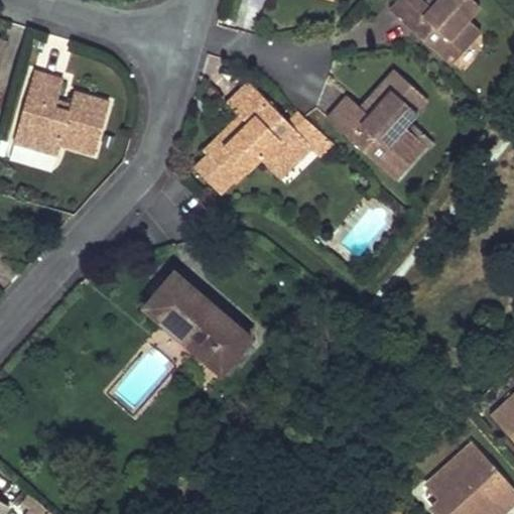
[(241,0),(240,10),(261,14),(263,0),(241,0)]
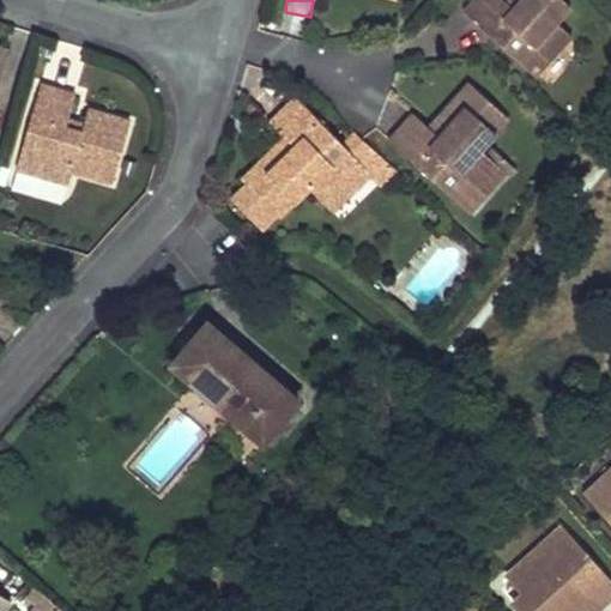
[(502,0),(472,0),(463,12),(534,77),(570,36),(556,23),(572,6),(564,0),(516,0),(510,7),(503,1),(502,0)]
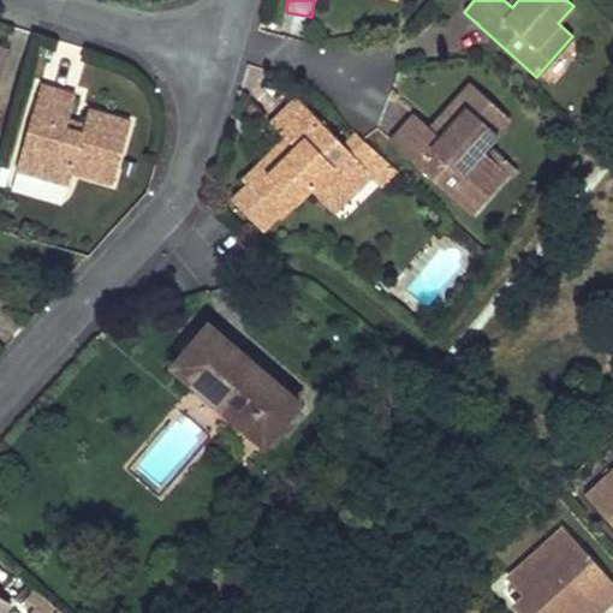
[(75,93),(42,83),(17,167),(69,183),(72,168),(114,180),(132,120),(88,107),(84,121),(82,131),(65,125),(67,115),(75,93)]
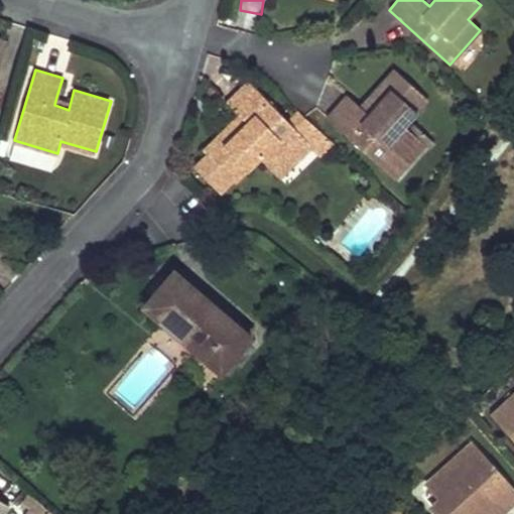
[(361,107),(348,95),(328,117),(387,170),(418,138),(405,127),(428,101),(393,70),(375,89),(383,96),(368,113),(361,107)]
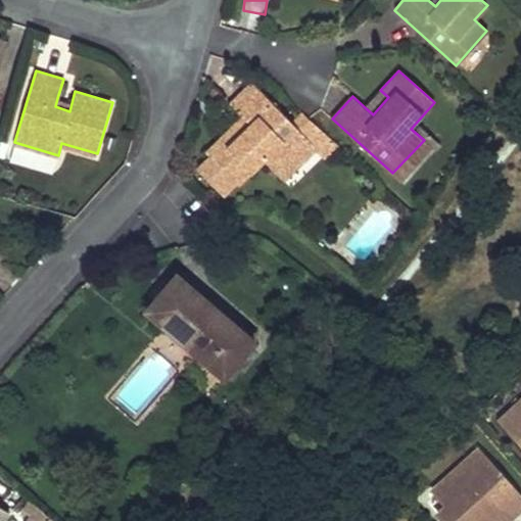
[(308,140),(249,83),(228,104),(241,116),(247,124),(232,139),(225,132),(204,153),(210,159),(198,173),(221,194),(233,182),(237,186),(262,161),(273,174),(308,140)]
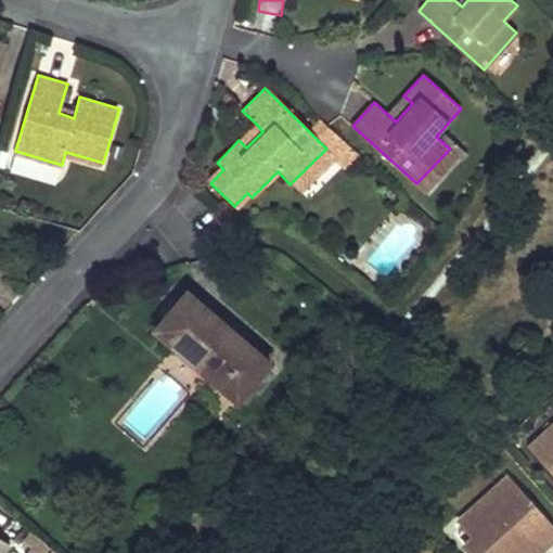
[(403,95),(388,115),(396,121),(412,103),(403,95)]
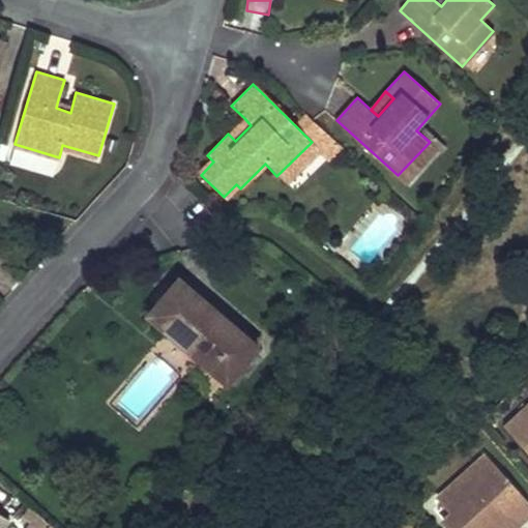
[(58,99),(56,108),(70,113),(72,105),(58,99)]
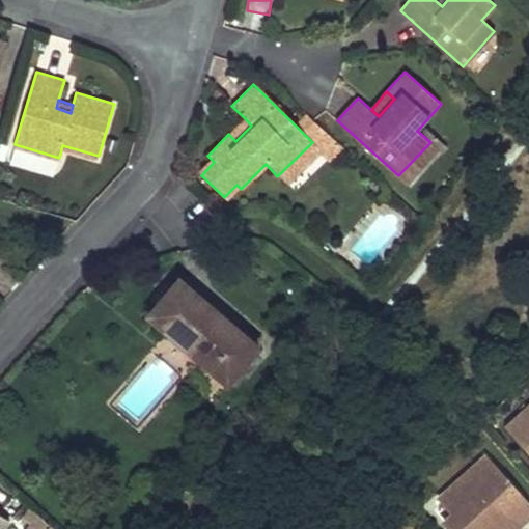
[(245,118),(228,134),(235,141),(251,126),(245,118)]
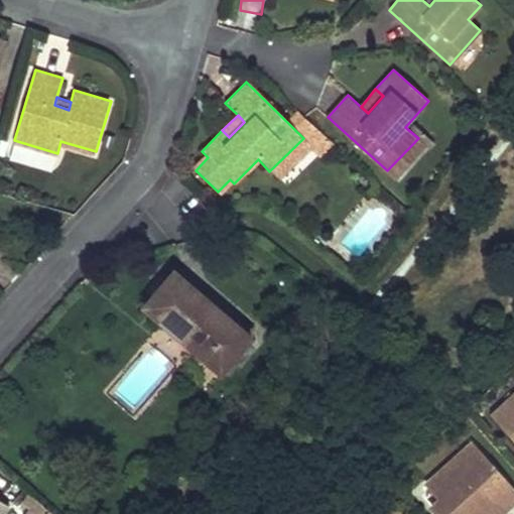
[(303,138),(269,171),(277,178),(310,145),(303,138)]
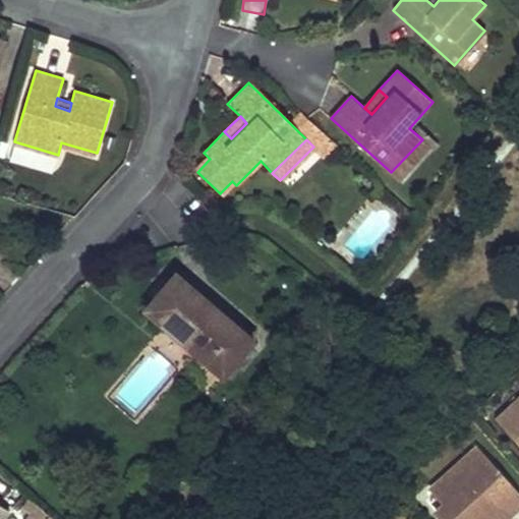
[(422,139),(391,172),(399,180),(430,147),(422,139)]
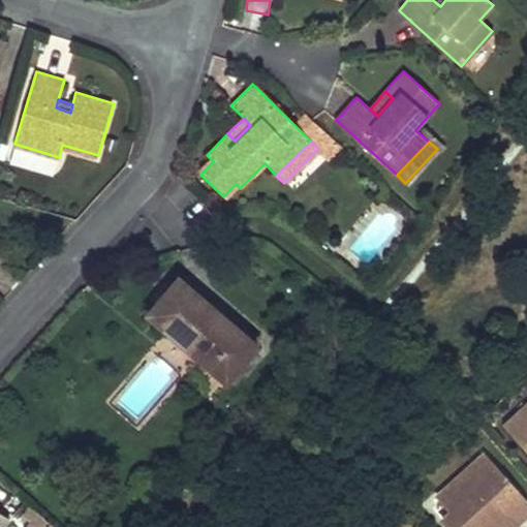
[(177,279),(146,315),(225,382),(255,347),(177,279)]
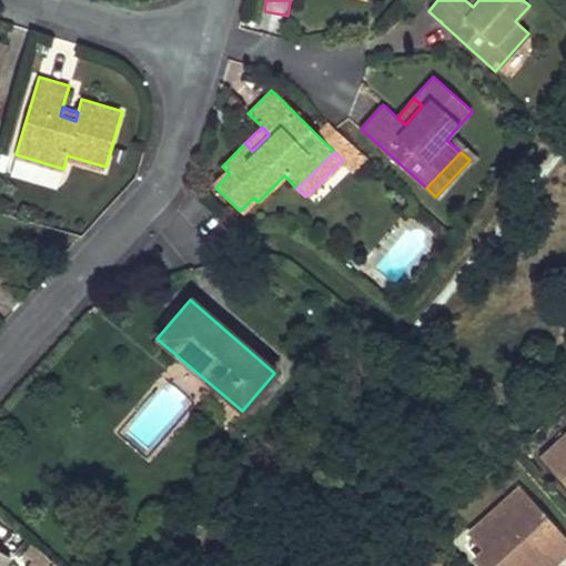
[(565,435),(539,458),(565,488),(565,435)]
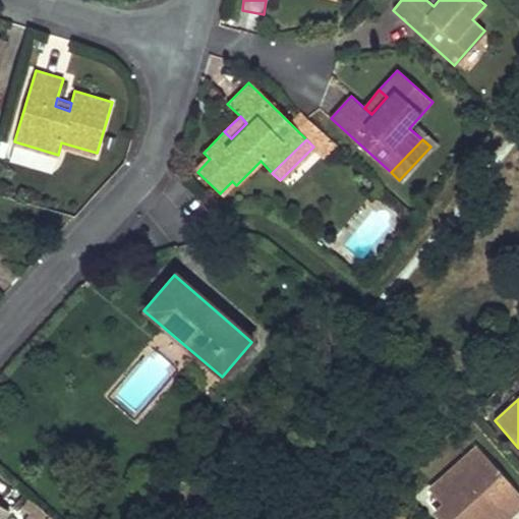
[(510,518),(518,511),(518,505),(473,454),(430,492),(444,507),(433,517),(434,518),(501,518),(510,518)]
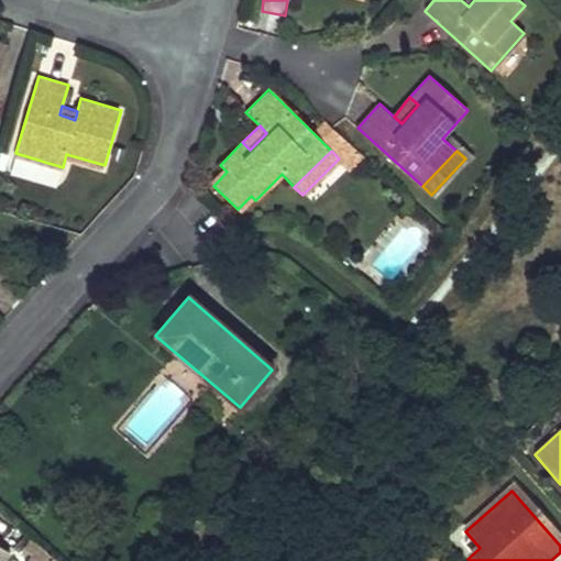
[(9,560),(13,553),(0,546),(0,539),(1,537),(0,536),(0,560),(9,560)]
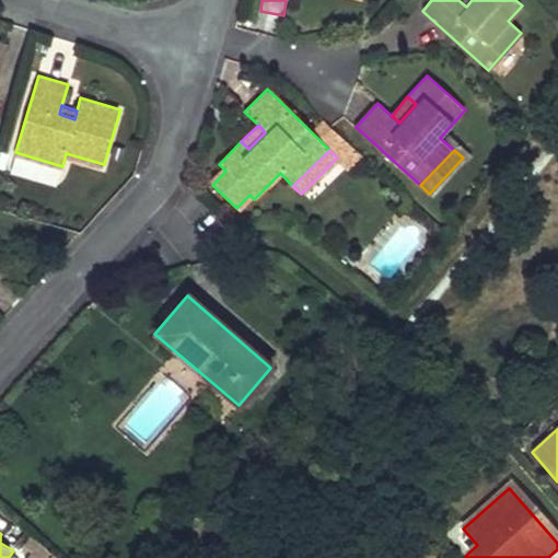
[(57,557),(30,542),(20,557),(57,557)]
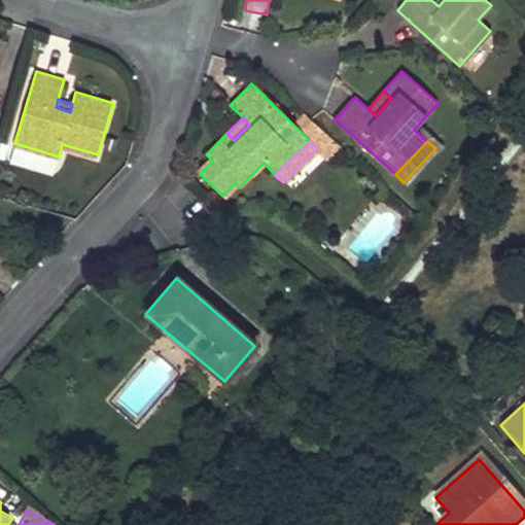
All buildings are outlined.
